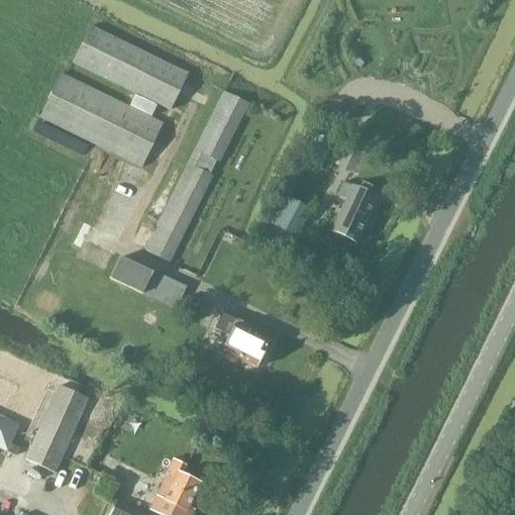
[(171,110),(189,72),(91,24),(73,62),(171,110)]
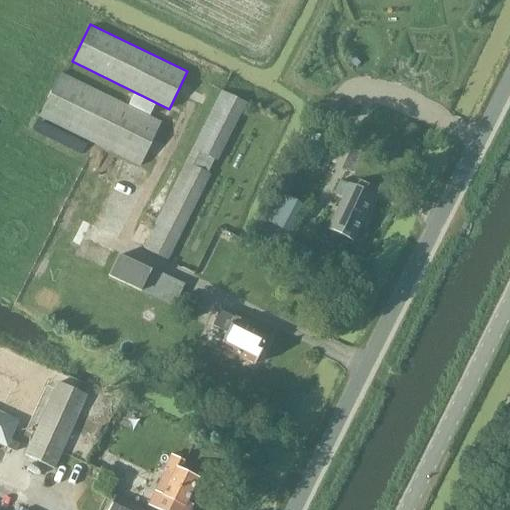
[(140,165),(162,121),(62,71),(40,116),(140,165)]
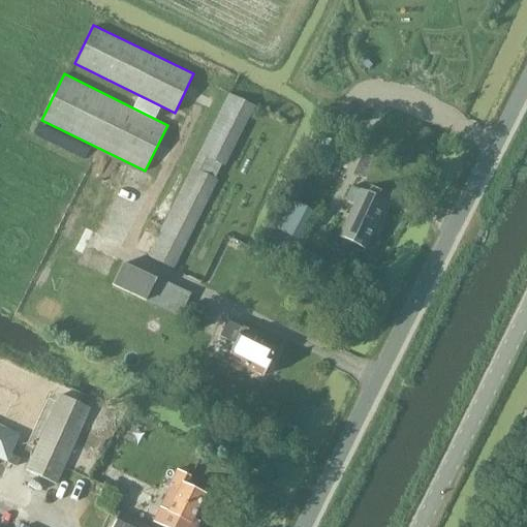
[(215,178),(222,163),(223,164),(253,103),(229,92),(198,152),(185,181),(148,255),(172,267),(216,178),(215,178)]
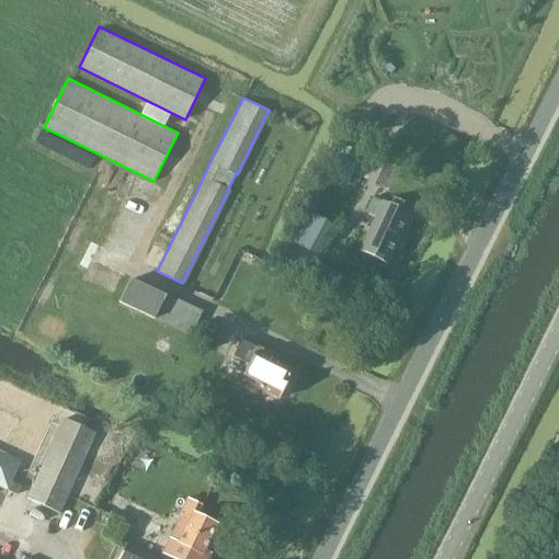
[(375,216),(360,250),(388,263),(412,213),(374,195),(366,212),(375,216)]
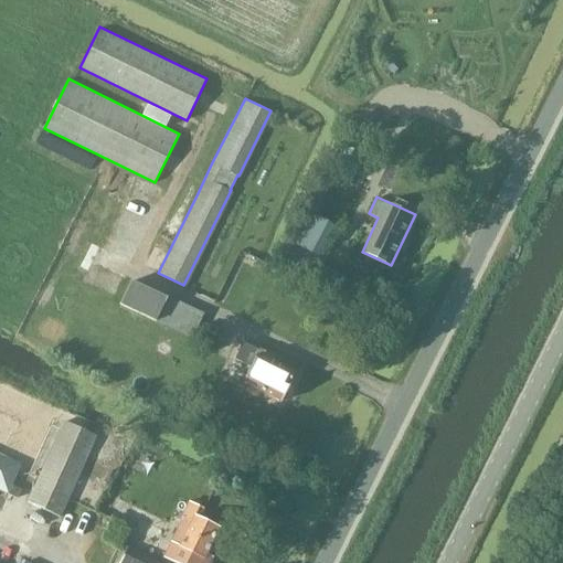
[(316,279),(325,259),(318,256),(336,224),(311,212),(285,266),(300,273),(316,279)]
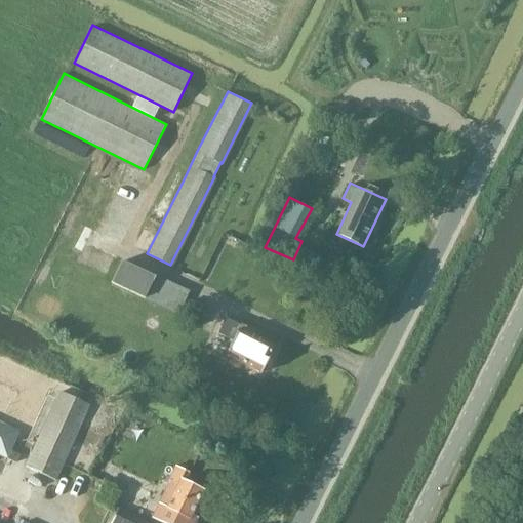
[(112,282),(145,298),(156,276),(122,260),(112,282)]
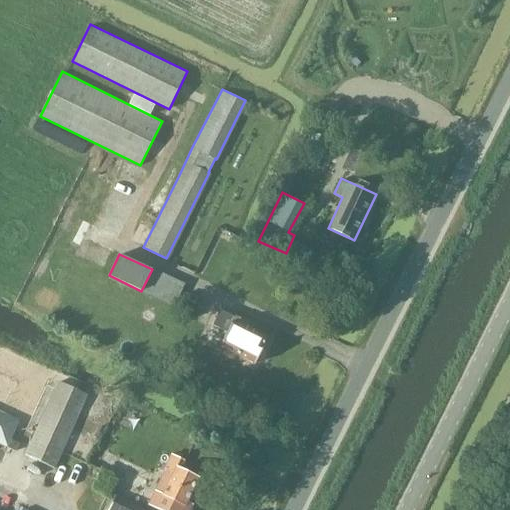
[(152,269),(141,291),(174,306),(186,283),(153,267),(152,269)]
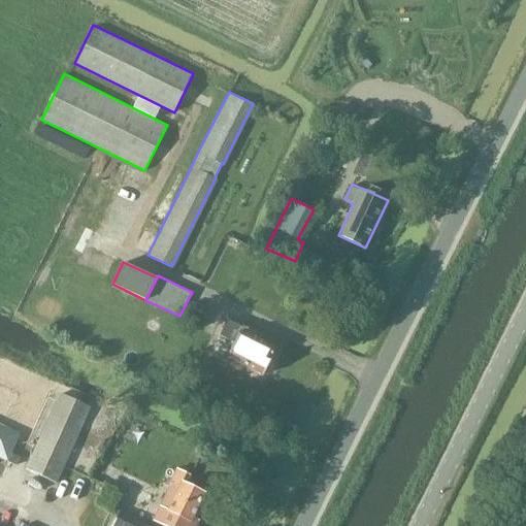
[(234,341),(228,357),(262,373),(275,348),(253,336),(255,331),(243,326),(228,320),(221,335),(234,341)]
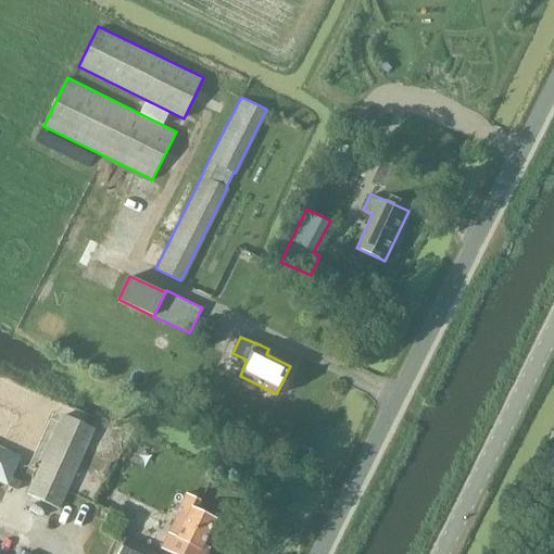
[(97,428),(63,413),(27,492),(61,507),(97,428)]
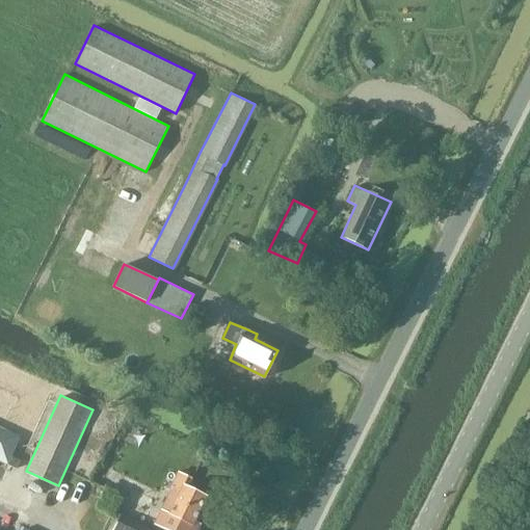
[(0,426),(0,460),(7,465),(21,436),(0,426)]
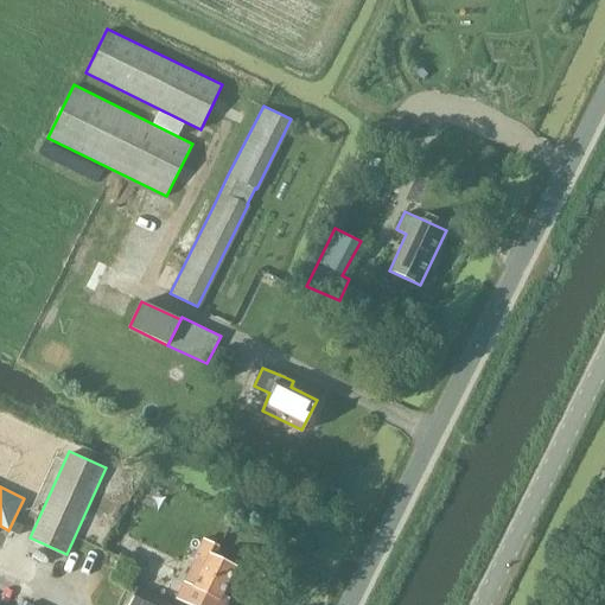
[(223,604),(228,597),(222,593),(236,566),(216,556),(220,546),(203,537),(195,556),(197,558),(177,597),(191,604),(223,604)]
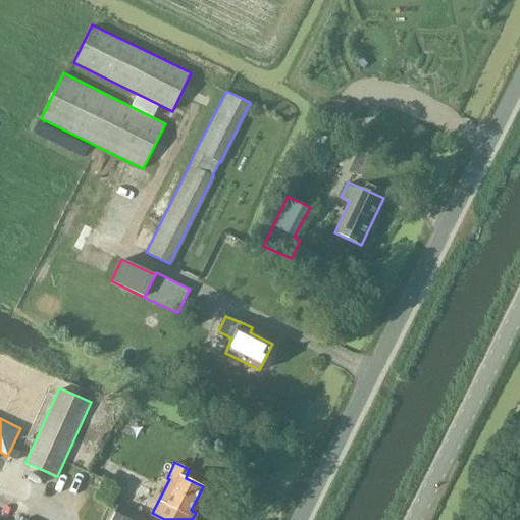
[(110,519),(111,519),(147,519),(117,505),(110,519)]
